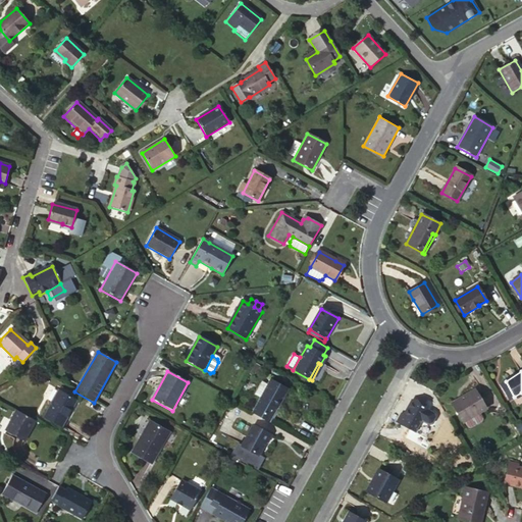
[(261,400),(255,410),(271,419),(288,389),(271,380),(268,386),(261,400)]
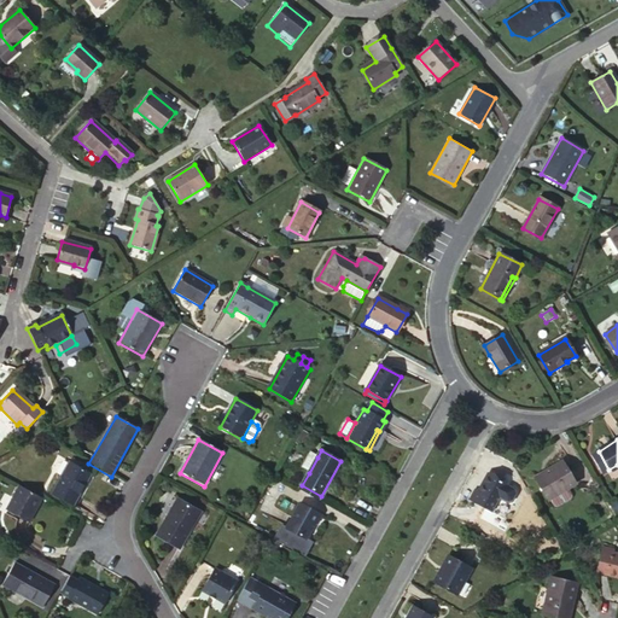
[(309,473),(318,458),(309,454),(302,468),(309,473)]
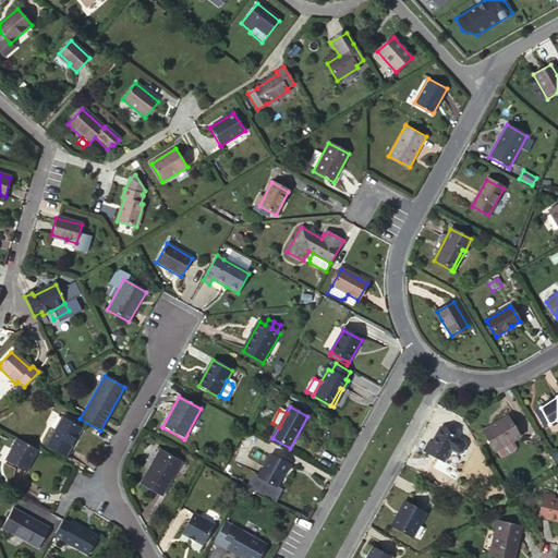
[(67,458),(82,429),(61,417),(46,446),(67,458)]
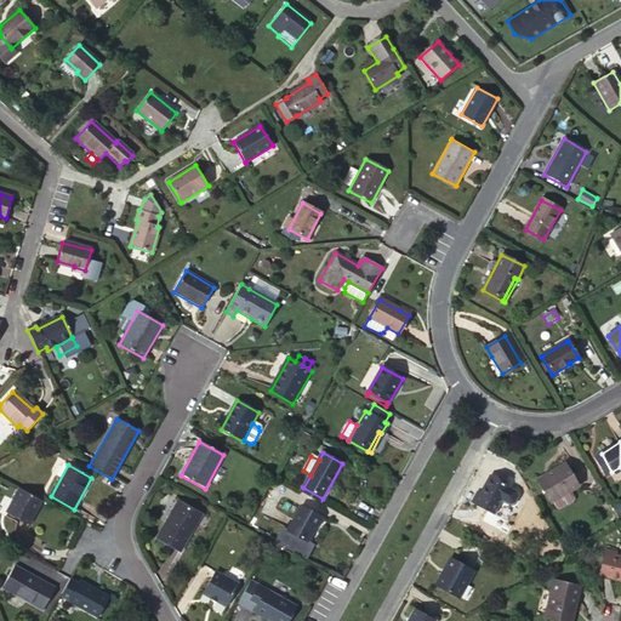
[(577,488),(564,465),(537,480),(551,503),(570,493),(577,488)]
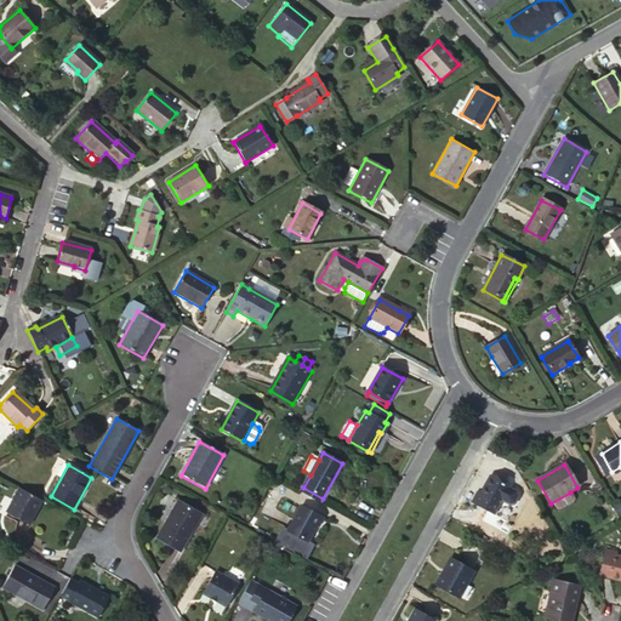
[(490,477),(480,495),(476,505),(494,514),(501,501),(510,506),(514,505),(518,496),(517,493),(490,477)]
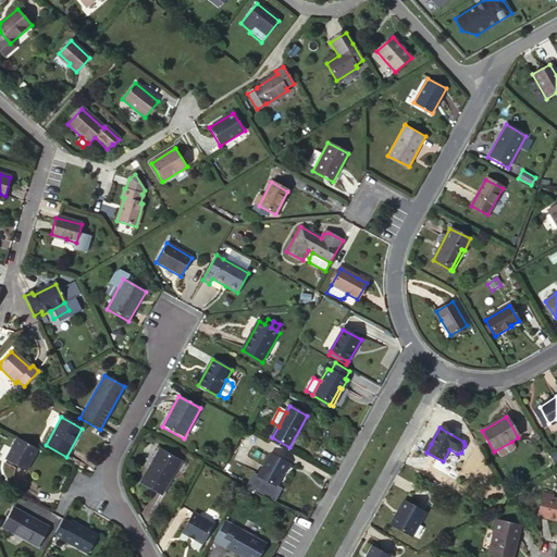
[(270,442),(286,452),(289,447),(272,437),(270,442)]
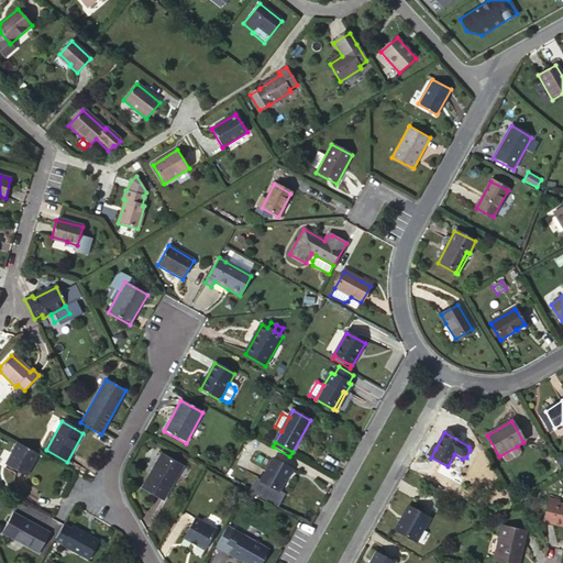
[(39,455),(17,443),(6,465),(26,476),(39,455)]
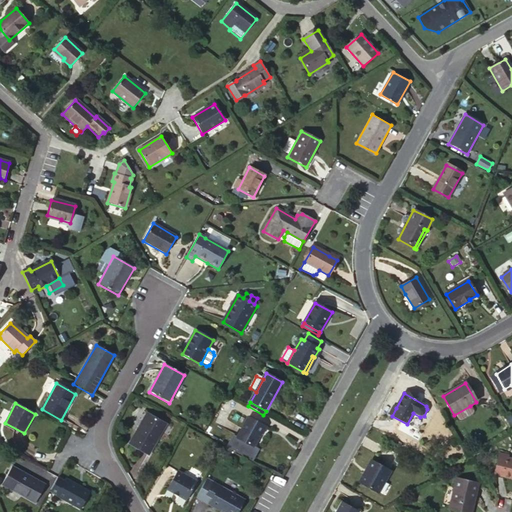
[(470,406),(454,415),(458,421),(461,421),(472,414),(473,412),(470,406)]
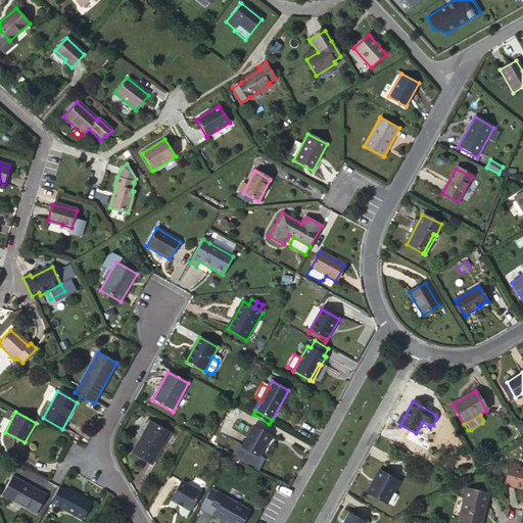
[(150,465),(169,433),(150,423),(132,454),(150,465)]
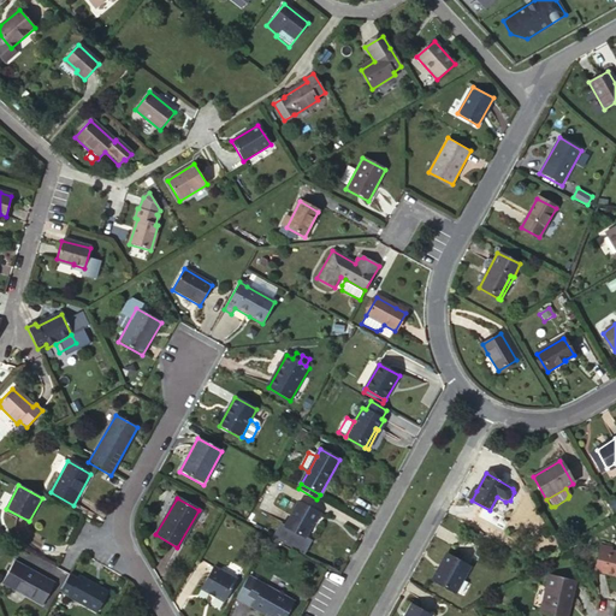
[(300,503),(285,527),(303,537),(312,521),(315,523),(320,515),(300,503)]
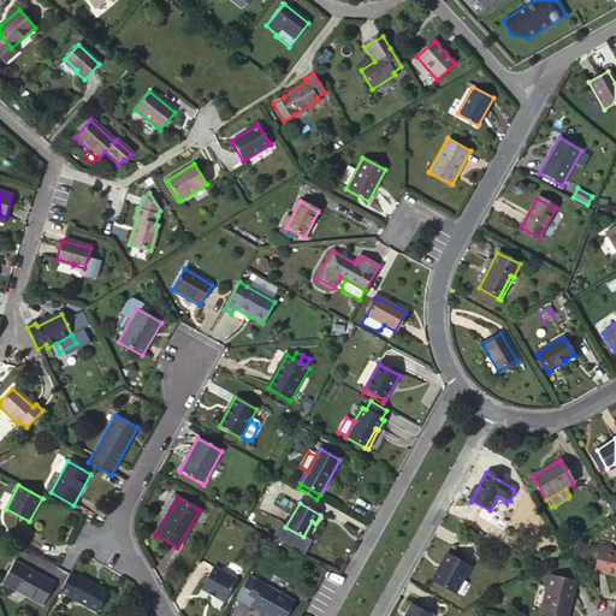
[(615,575),(615,552),(610,552),(611,549),(600,546),(596,570),(615,575)]
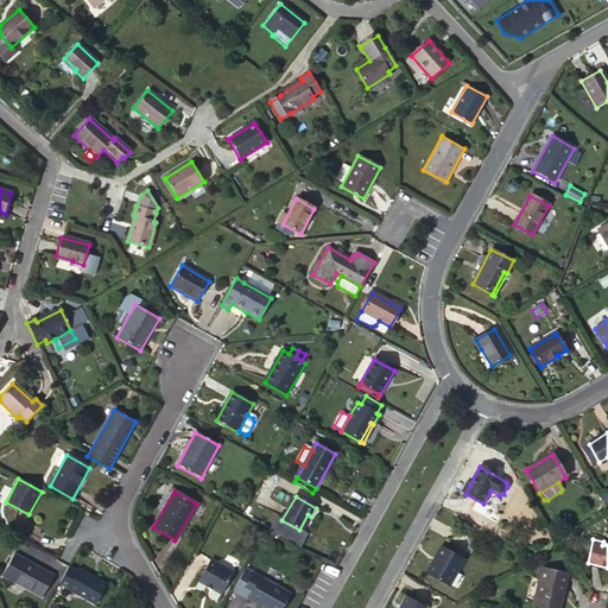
[(443,545),(426,574),(449,586),(464,557),(443,545)]
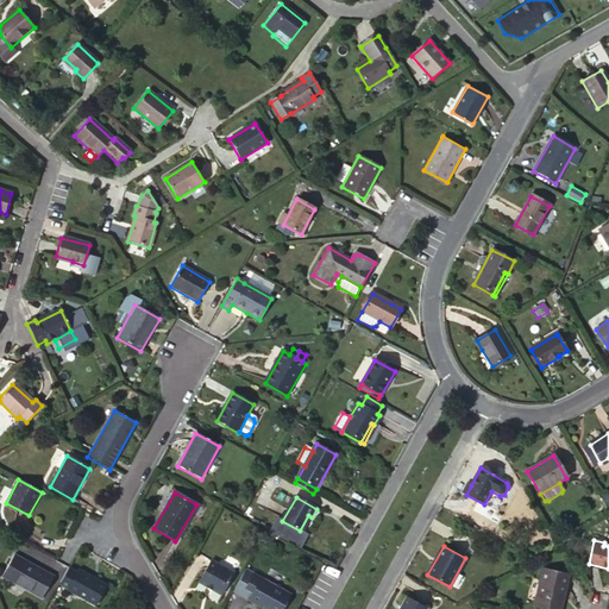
[(54,577),(14,554),(1,577),(41,600),(54,577)]
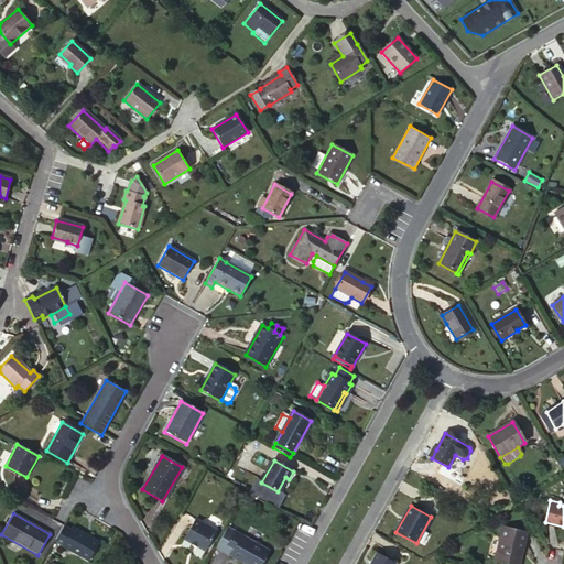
[(205,552),(216,531),(195,519),(184,540),(205,552)]
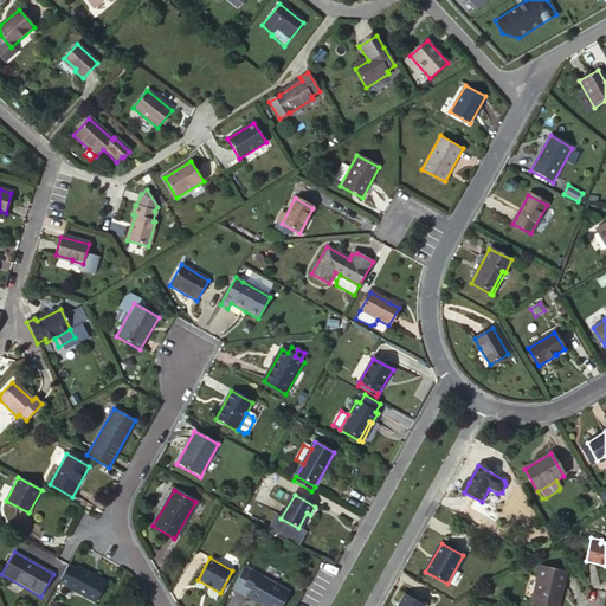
[(105,582),(77,567),(66,587),(95,604),(105,582)]
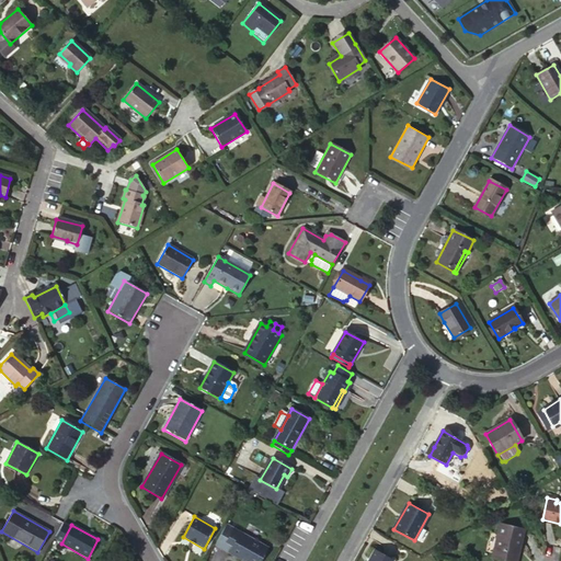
[(226,525),(215,544),(224,548),(222,550),(241,560),(260,560),(267,548),(226,525)]
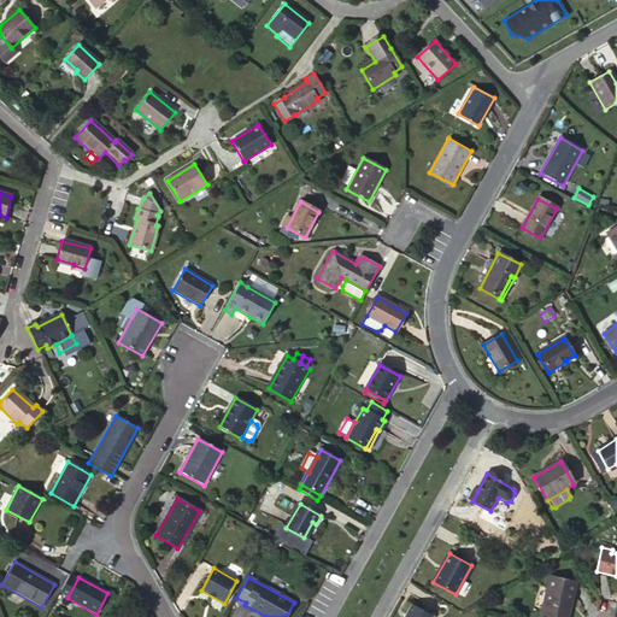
[(553,616),(568,616),(575,583),(550,577),(541,615),(553,616)]
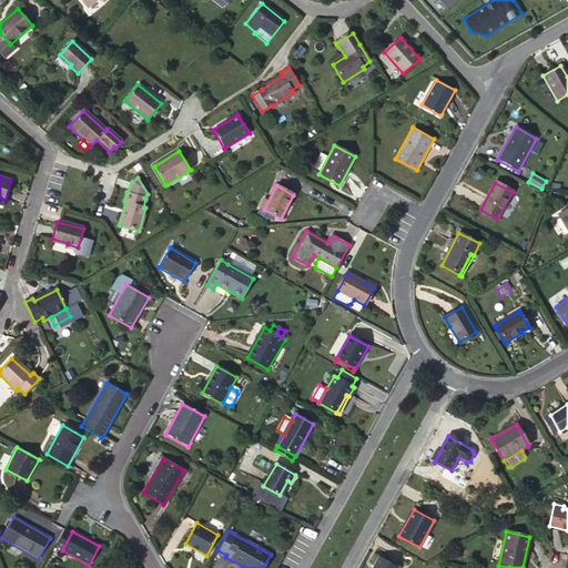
[(378,557),(372,567),(396,567),(397,567),(378,557)]
